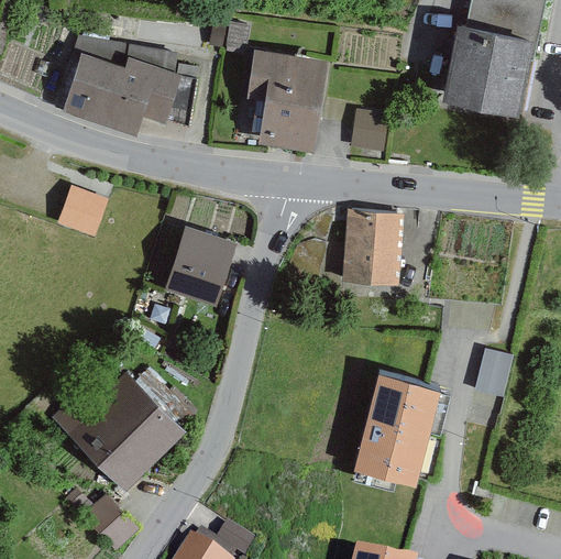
[(470,0),(465,23),(460,22),(443,100),(520,116),(546,0),(470,0)]
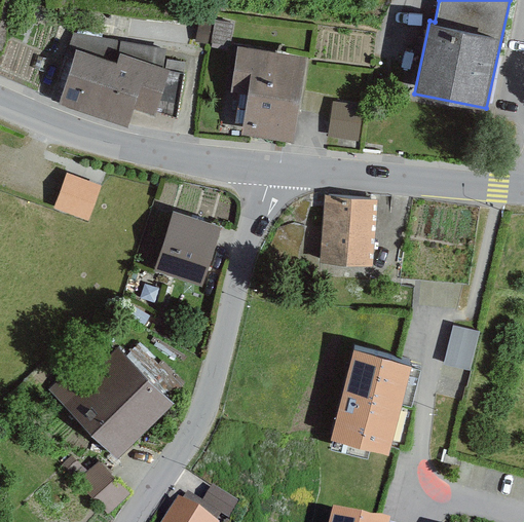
[(206,42),(211,16),(198,14),(194,40),(206,42)]
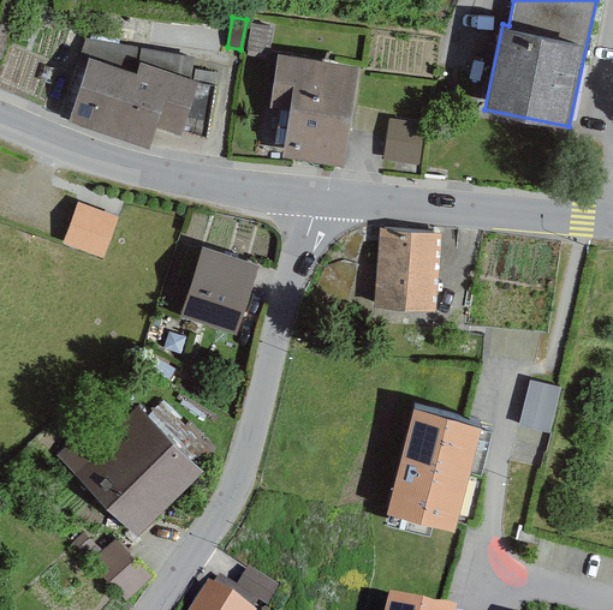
[(269,27),(250,23),(245,55),(265,59),(269,27)]
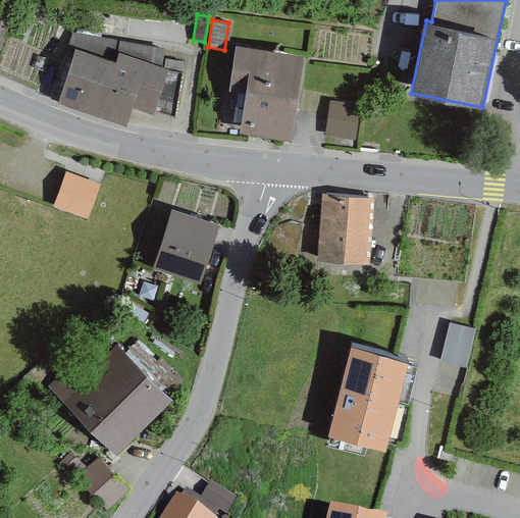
[(160,66),(165,51),(72,32),(66,48),(72,50),(57,101),(126,122),(132,107),(156,114),(170,69),(160,66)]
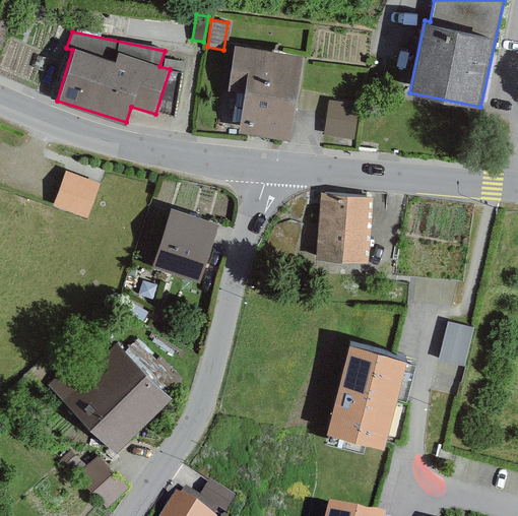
[(304,55),(236,43),(228,91),(246,94),(241,129),(289,138),(304,55)]
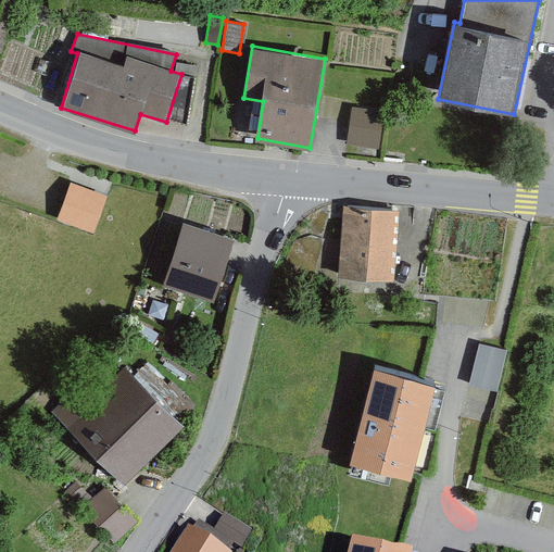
[(380,110),(349,105),(343,141),(375,146),(380,110)]
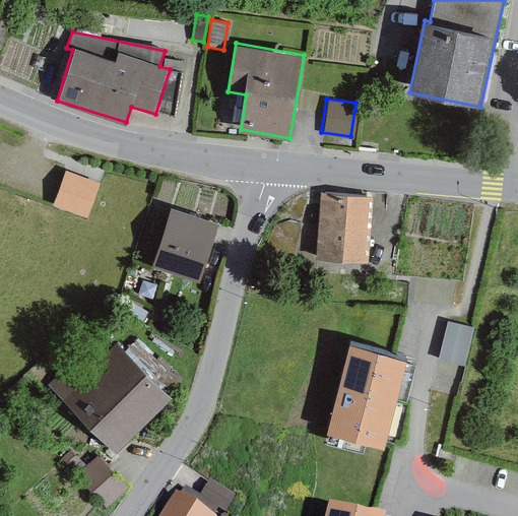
[(71,159),(58,195),(94,208),(107,173),(71,159)]
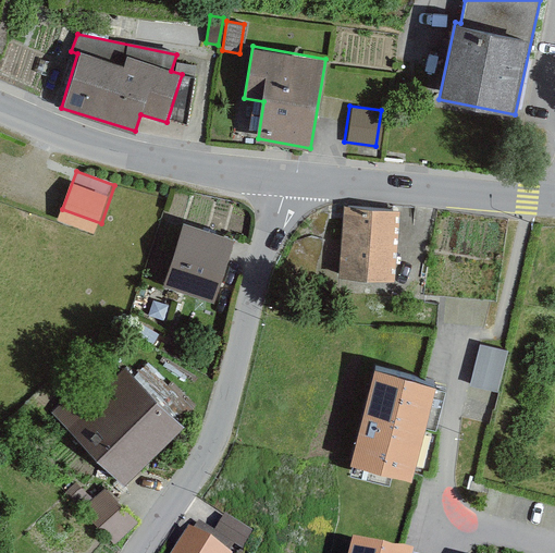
[(342,208),(338,277),(391,280),(395,211),(342,208)]
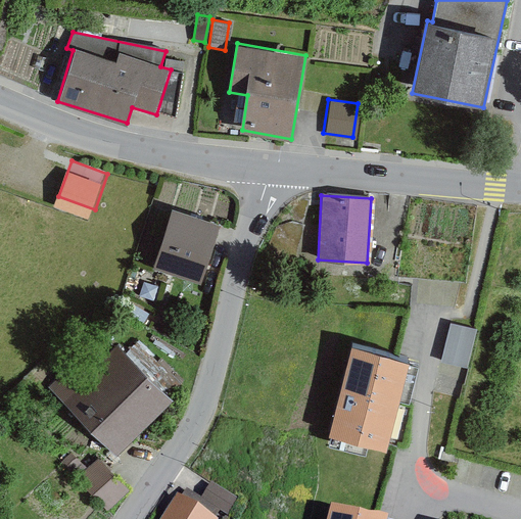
[(201,283),(220,223),(171,208),(153,269),(201,283)]
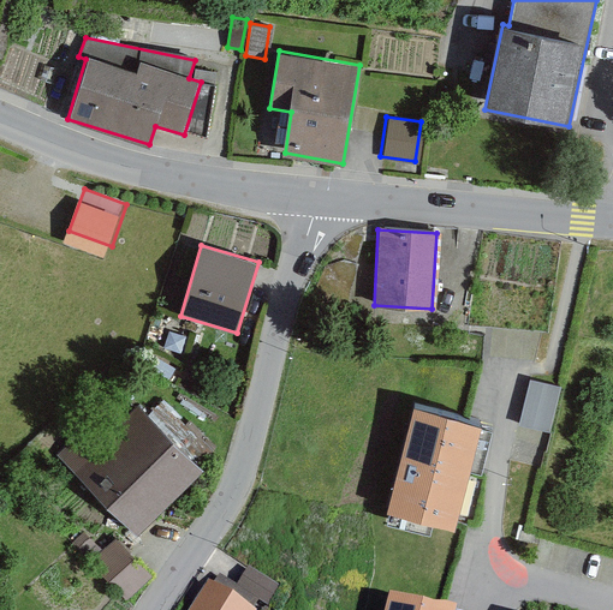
[(548,420),(559,375),(529,368),(518,413),(548,420)]
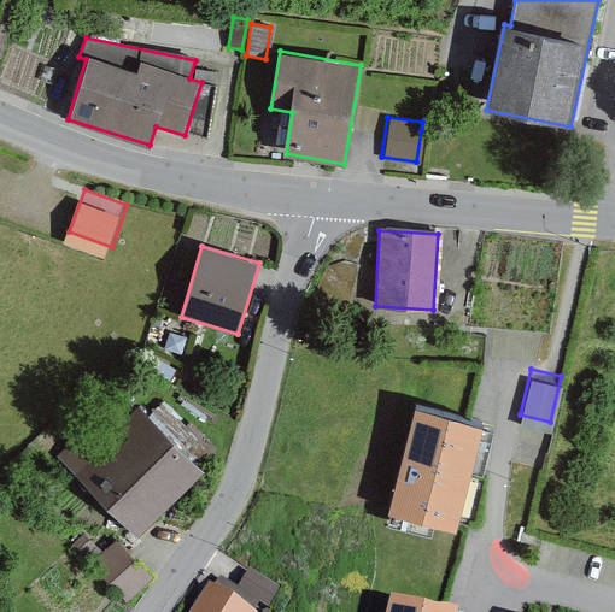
[(201,471),(134,405),(93,446),(78,431),(57,454),(138,535),(201,471)]
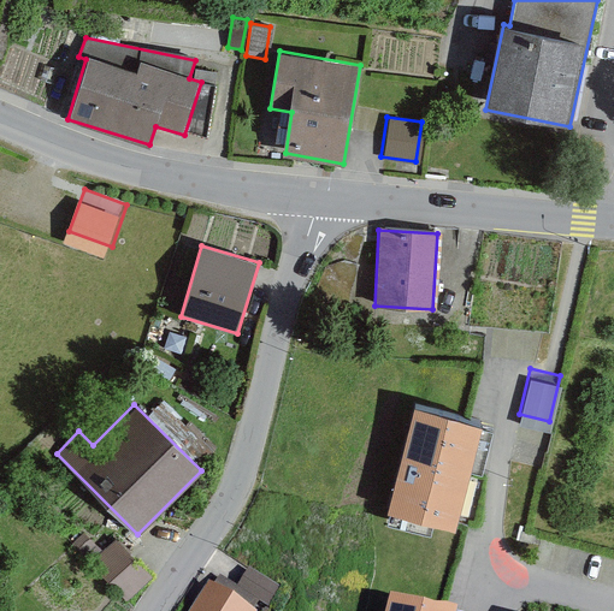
[(486,421),(419,404),(393,509),(461,526),(486,421)]
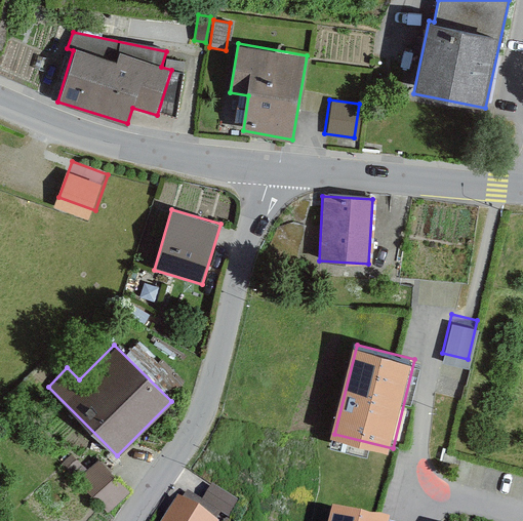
[(79,465),(68,455),(59,465),(70,474),(79,465)]
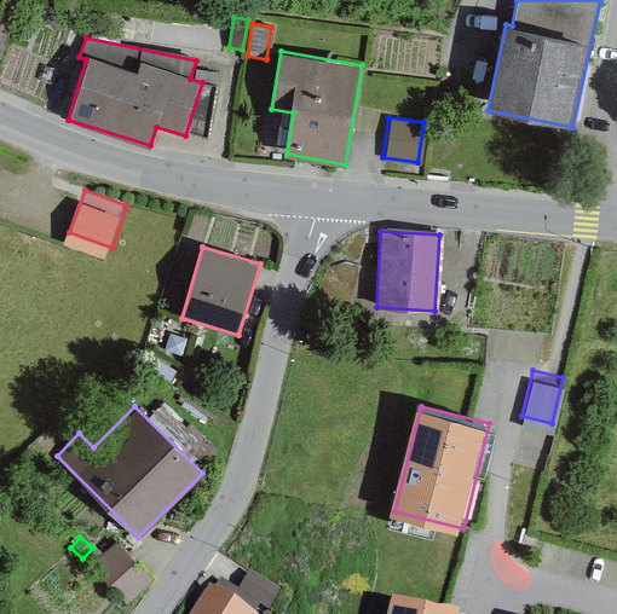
[(153,577),(113,540),(88,566),(127,603),(153,577)]
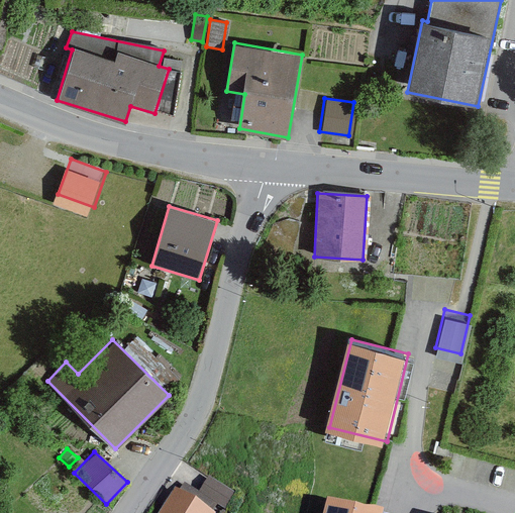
[(179,495),(175,493),(161,512),(219,512),(232,495),(209,480),(200,494),(186,485),(179,495)]
